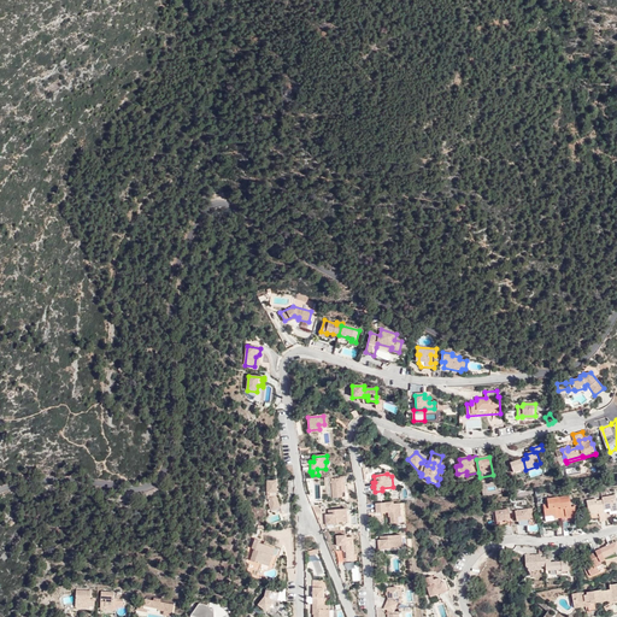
[(344,482),(342,477),(340,477),(340,479),(331,480),(333,499),(345,497),(345,492),(341,492),(340,483),(344,482)]
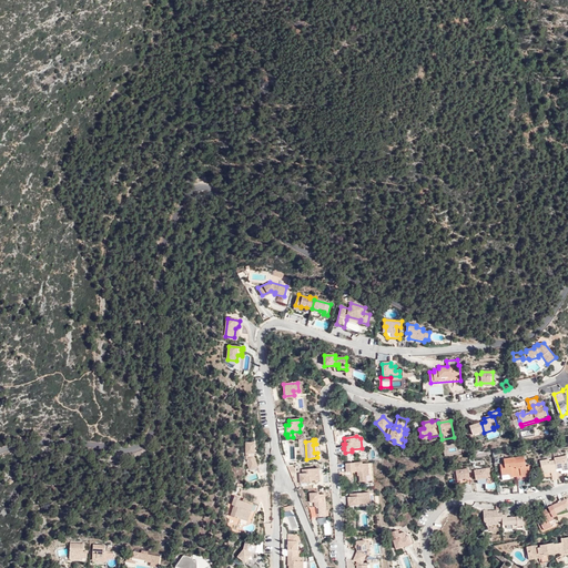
[(249,468),(256,465),(254,458),(254,454),(254,453),(254,444),(246,444),(246,460),(249,468)]
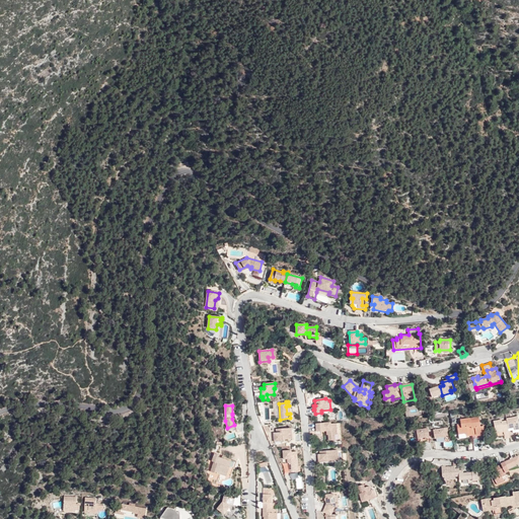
[(508,419),(508,422),(511,436),(515,436),(513,429),(515,429),(516,430),(518,429),(518,418),(518,417),(508,419)]
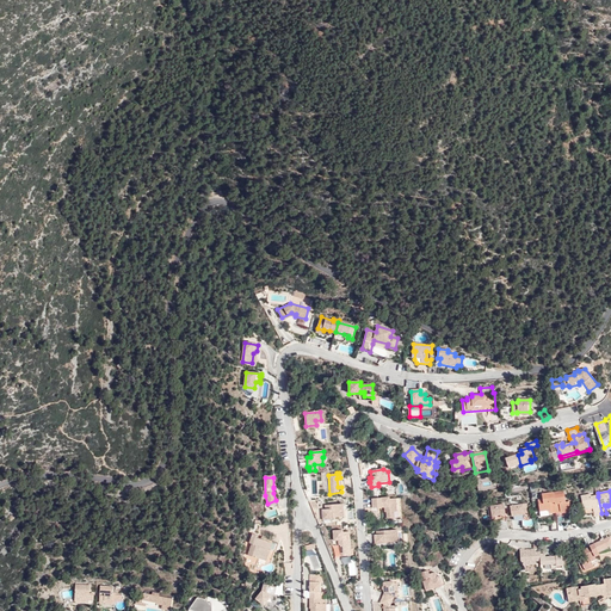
[(557,510),(555,493),(555,492),(544,493),(544,503),(541,504),(542,511),(550,510),(557,510)]
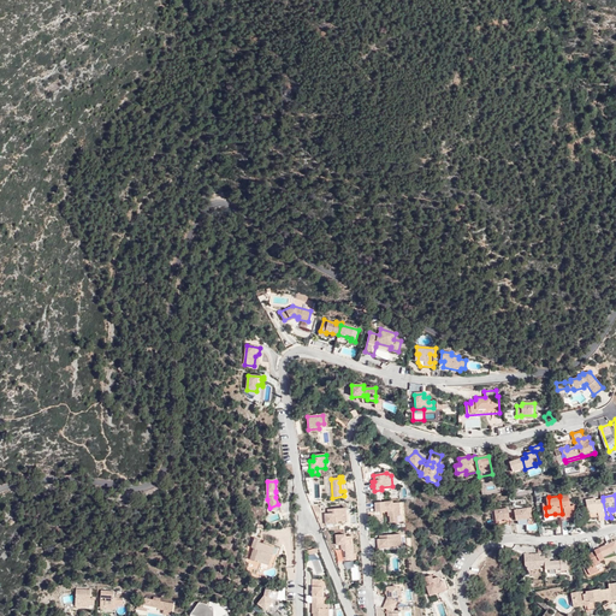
[(570,496),(560,497),(562,514),(562,516),(576,515),(575,507),(572,507),(570,496)]
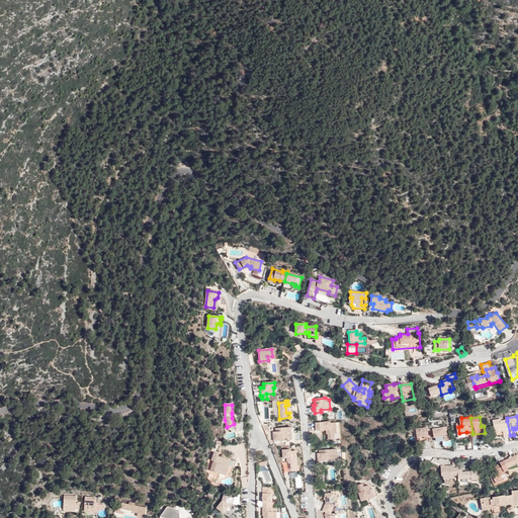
[(502,419),(496,420),(496,424),(495,424),(496,429),(503,428),(504,432),(505,438),(510,437),(510,435),(507,421),(502,421),(502,419)]
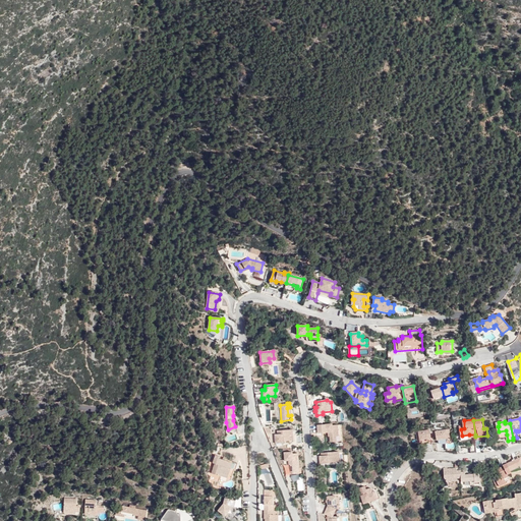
[(332,423),(316,424),(316,432),(328,431),(328,436),(330,436),(330,442),(336,442),(336,437),(338,436),(337,424),(332,425),(332,423)]
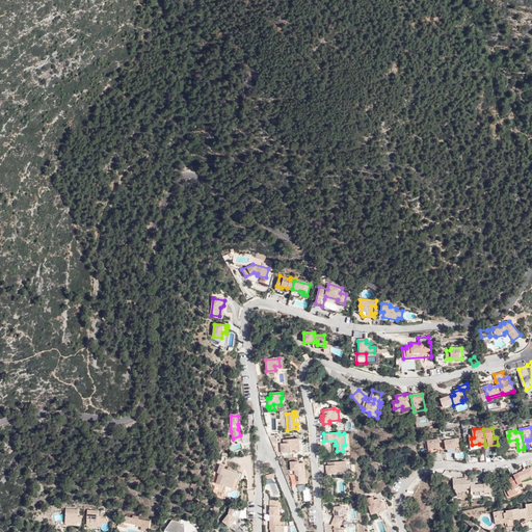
[(439,439),(427,440),(428,447),(426,447),(426,453),(439,453),(437,448),(437,444),(440,444),(439,439)]
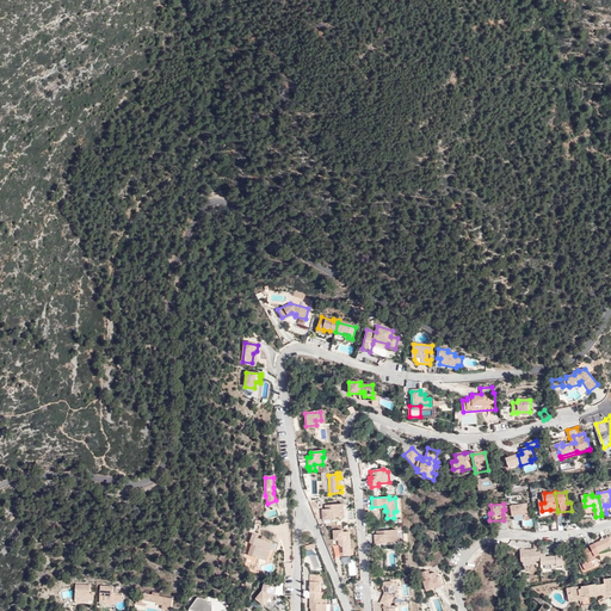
[(523,504),(510,506),(511,510),(513,510),(514,516),(514,520),(525,520),(525,513),(523,504)]
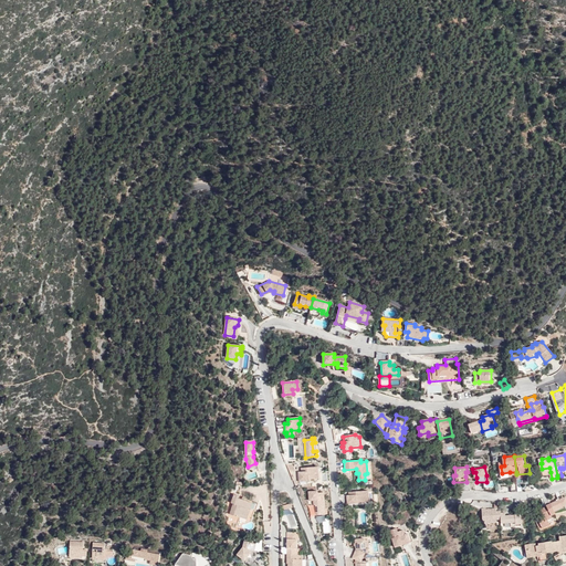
[(304,481),(308,480),(315,480),(315,481),(320,481),(318,468),(305,469),(305,473),(303,473),(301,473),(301,482),(304,482),(304,481)]
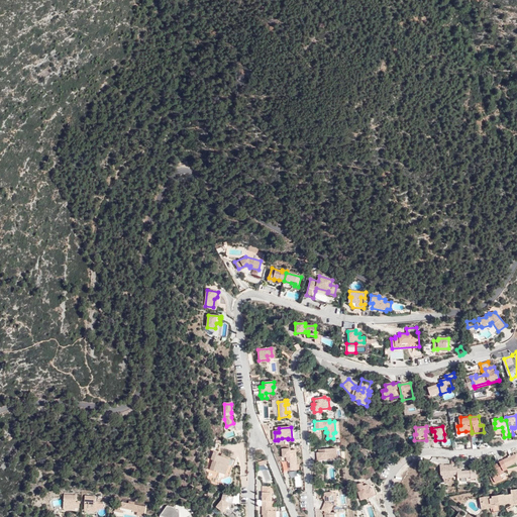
[(294,466),(297,466),(296,451),(290,451),(290,449),(283,450),(283,458),(288,458),(288,472),(295,472),(294,466)]
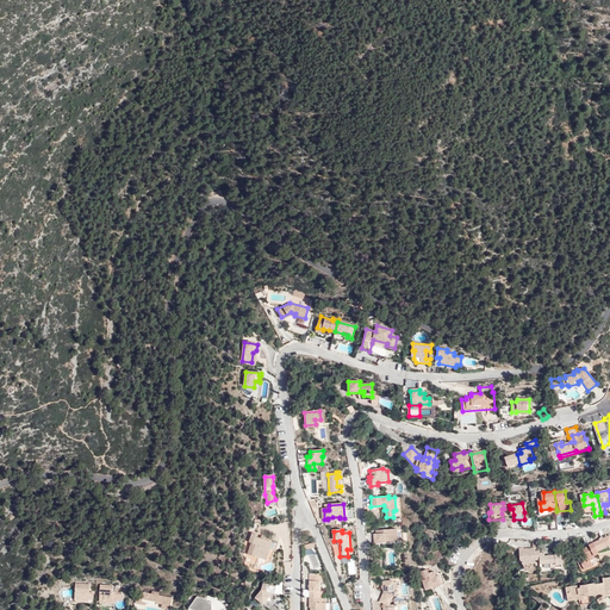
[(393,542),(399,542),(398,530),(377,531),(378,536),(375,536),(375,543),(386,543),(386,542),(393,542)]
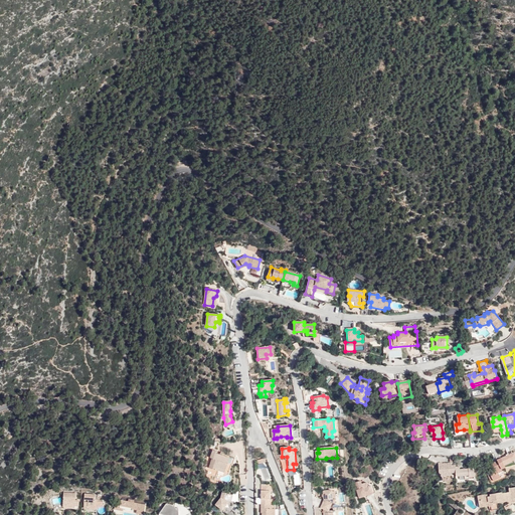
[(229,459),(223,457),(219,456),(216,455),(217,452),(212,451),(209,459),(211,460),(208,469),(223,474),(229,459)]
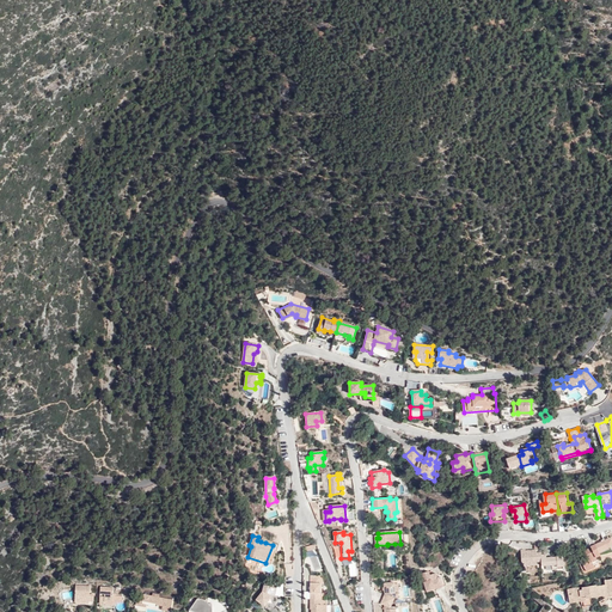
[(589,551),(582,554),(585,560),(582,561),(587,573),(597,568),(595,565),(599,564),(598,558),(601,557),(597,546),(592,549),(594,551),(591,552),(589,551)]
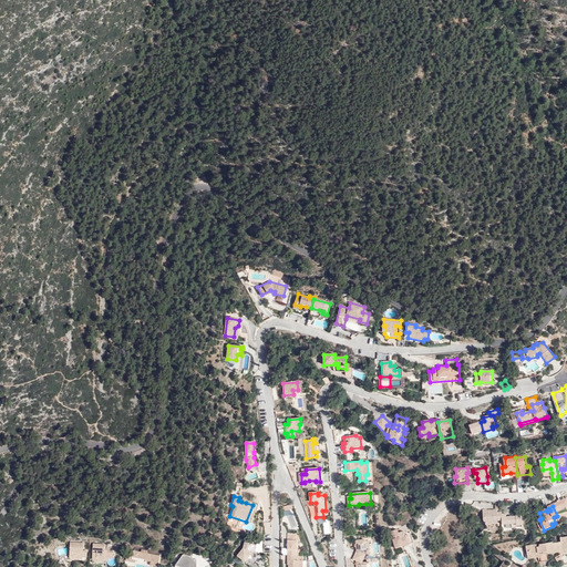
[(491,526),(498,526),(498,521),(503,521),(503,525),(513,524),(513,527),(523,527),(522,516),(506,516),(506,514),(502,514),(502,512),(497,512),(497,509),(483,509),(484,521),(486,524),(491,524),(491,526)]
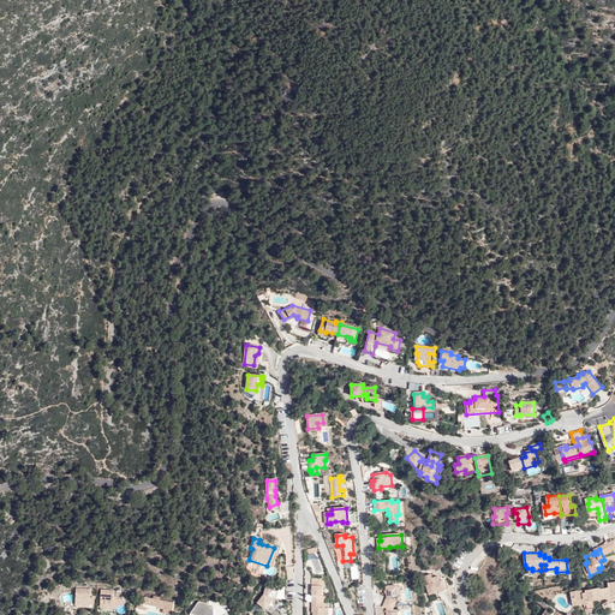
[(440,581),(437,578),(433,579),(431,575),(424,578),(430,595),(448,589),(446,580),(440,581)]
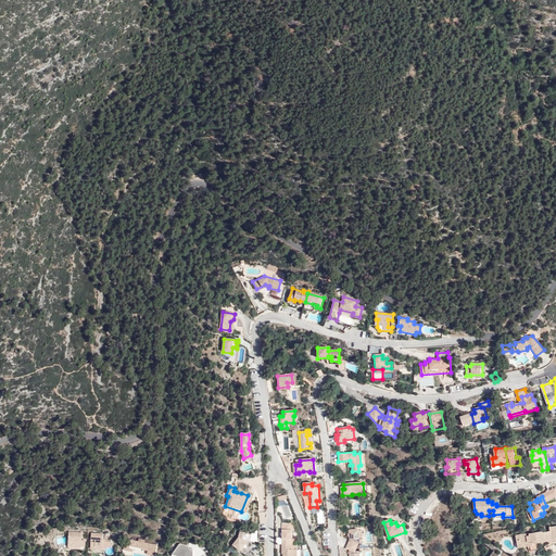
[(291,531),(294,531),(291,525),(282,525),(281,545),(290,545),(290,540),(291,540),(291,531)]
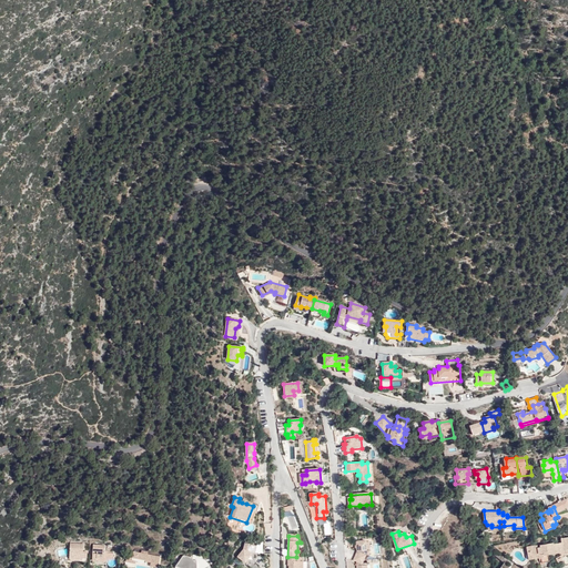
[(554,544),(547,545),(549,555),(560,554),(560,558),(567,557),(567,553),(567,549),(567,538),(561,539),(563,544),(554,545),(554,544)]
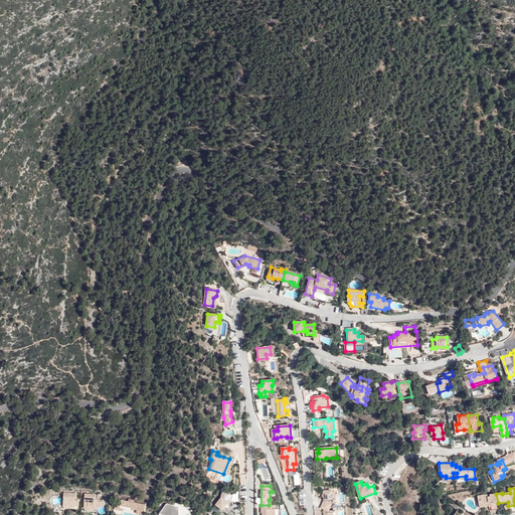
[(229,501),(231,494),(223,492),(221,498),(216,505),(227,514),(230,511),(226,507),(228,505),(229,501)]
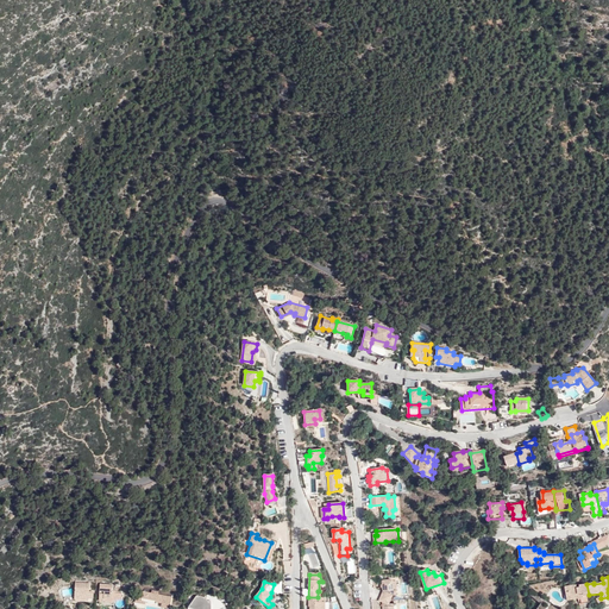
[(382,597),(390,602),(393,596),(397,596),(396,582),(393,582),(383,582),(383,592),(382,597)]
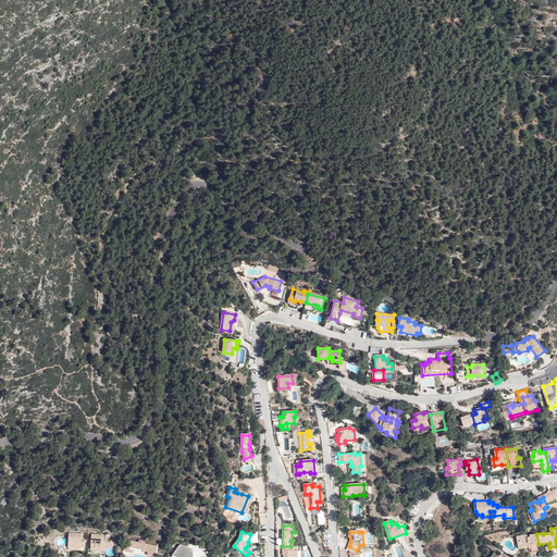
[(83,534),(70,533),(69,545),(75,546),(74,547),(82,547),(86,547),(86,542),(82,542),(83,534)]
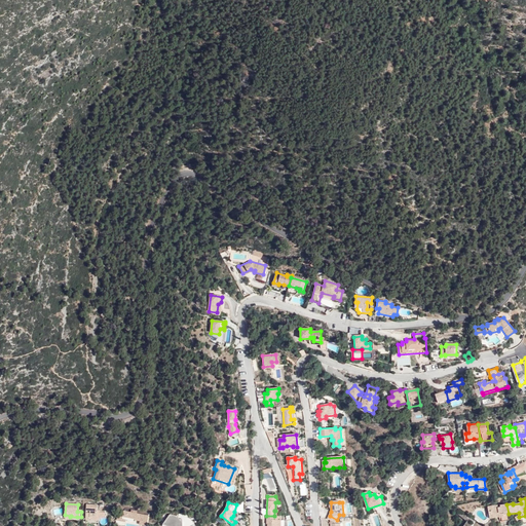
[(98,505),(86,504),(85,519),(90,519),(90,517),(92,517),(97,517),(98,505)]
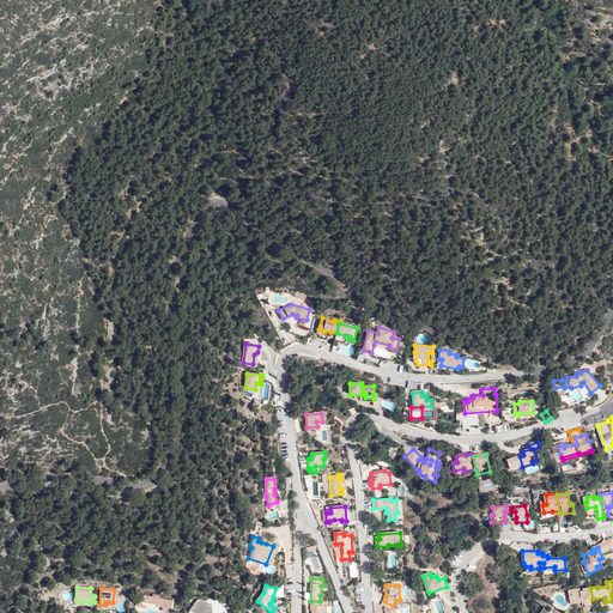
[(593,599),(590,588),(582,589),(583,592),(580,592),(578,588),(569,590),(570,595),(574,595),(574,601),(582,600),(582,594),(586,594),(587,602),(584,602),(586,607),(593,607),(593,599)]
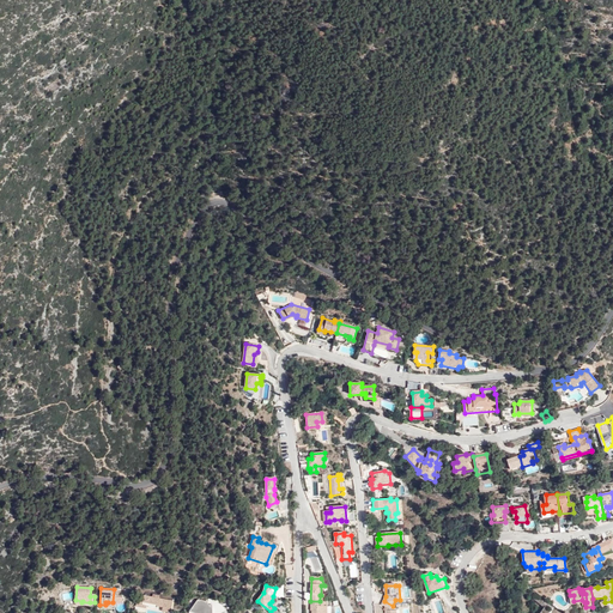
[(158,606),(163,606),(168,607),(169,600),(159,598),(159,595),(153,594),(152,596),(144,595),(144,599),(138,598),(137,606),(143,607),(143,605),(147,606),(157,607),(158,606)]
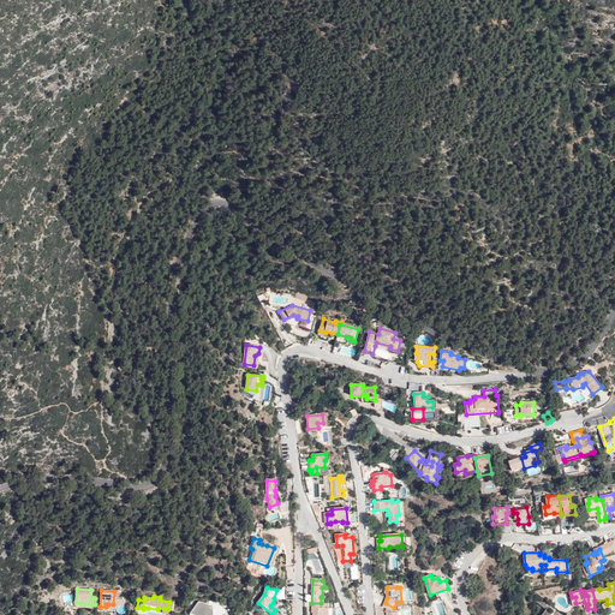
[(575,597),(572,597),(573,605),(586,604),(589,604),(587,596),(584,596),(584,602),(575,603),(575,597)]
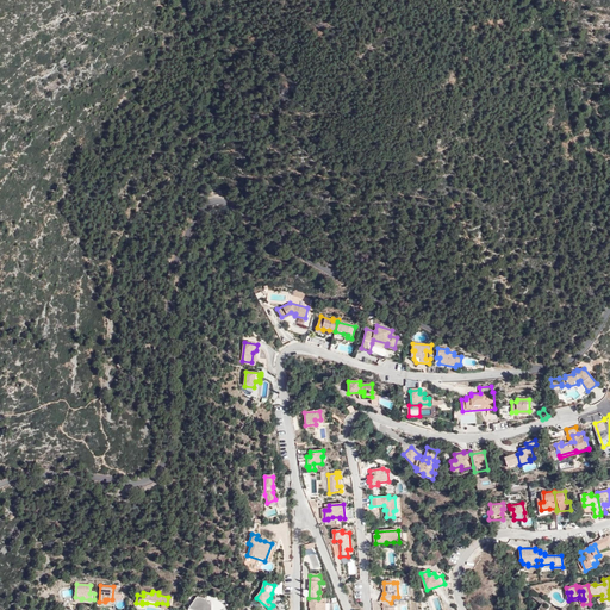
[(172,597),(168,597),(167,604),(162,603),(161,608),(169,609),(172,597)]
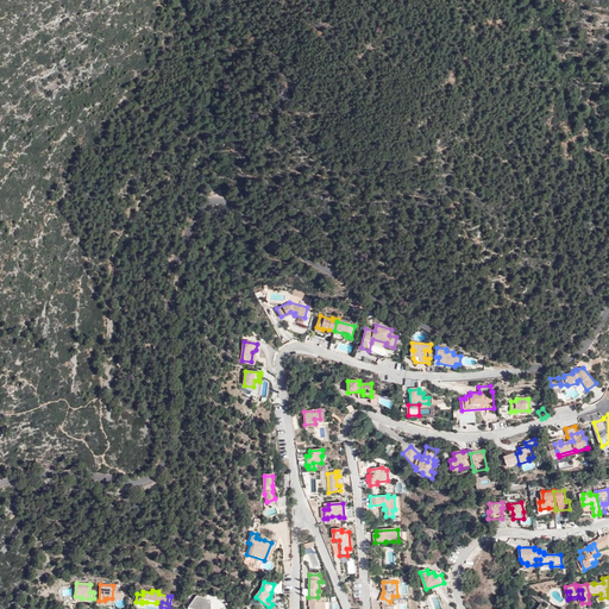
[(190,598),(187,608),(226,608),(221,601),(212,598),(211,602),(206,601),(206,597),(196,596),(194,600),(190,598)]
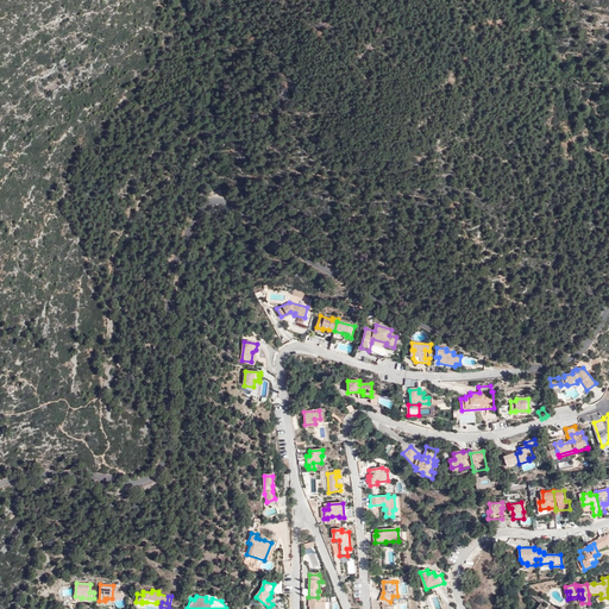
[(321,603),(322,597),(318,597),(308,597),(308,603),(309,602),(309,608),(324,608),(325,603),(321,603)]
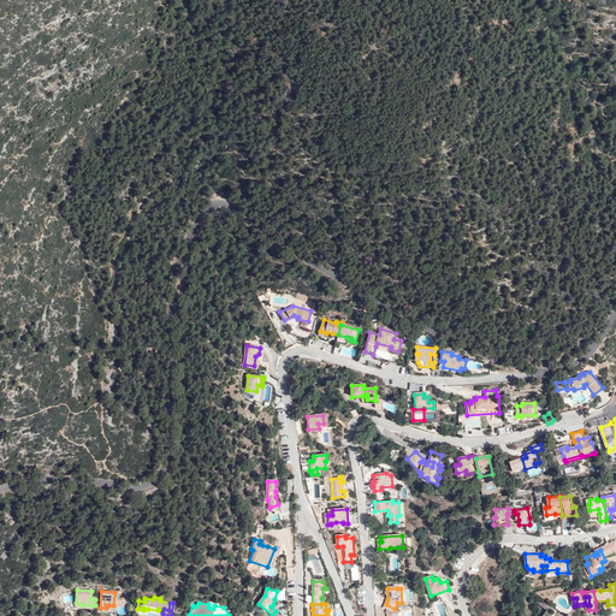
[(392,612),(395,609),(386,604),(384,609),(388,610),(389,611),(388,615),(386,615),(401,615),(401,611),(392,612)]
